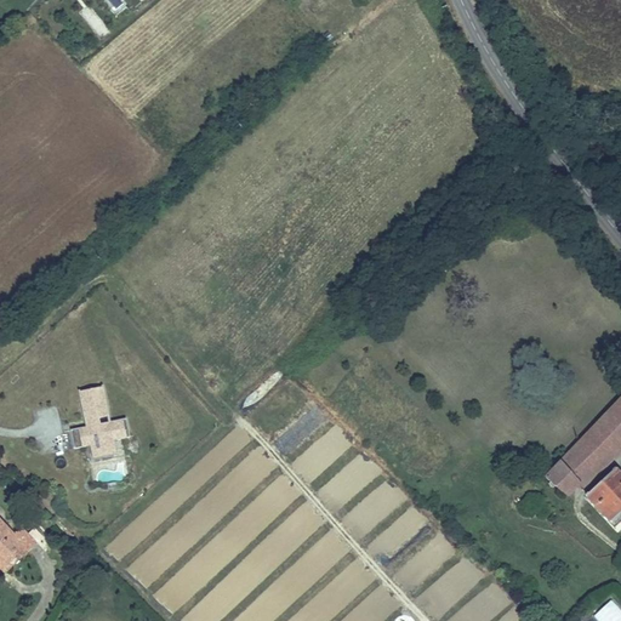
[(104,387),(78,392),(85,427),(69,431),(74,449),(90,446),(93,461),(118,456),(115,442),(130,439),(125,419),(112,421),(104,387)]
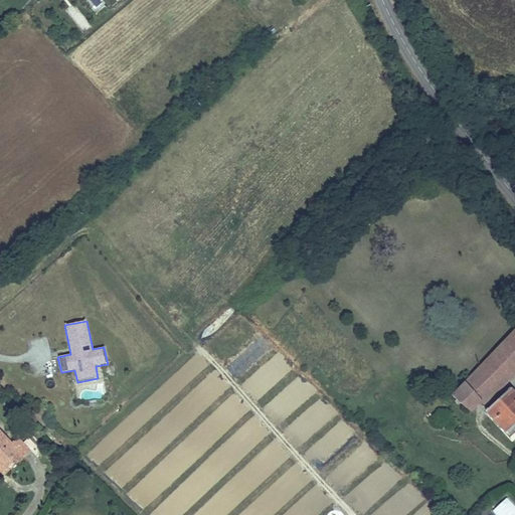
[(514,332),(453,396),(471,411),(479,403),(481,401),(484,404),(507,382),(514,374),(514,332)]
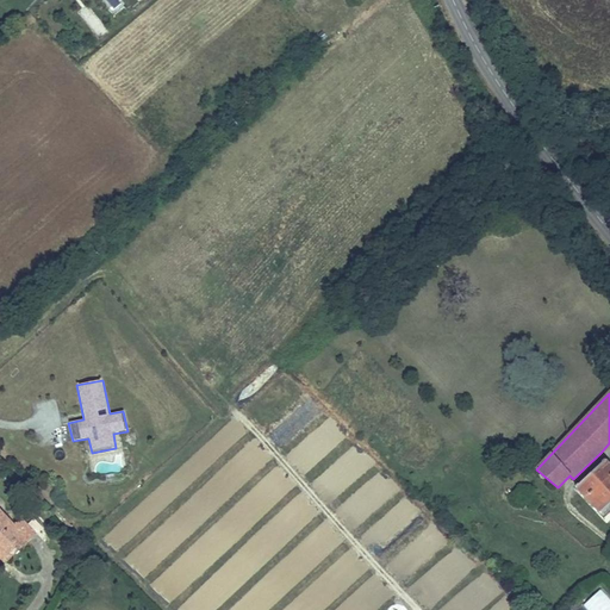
[(604,517),(609,511),(609,465),(605,460),(577,487),(604,517)]
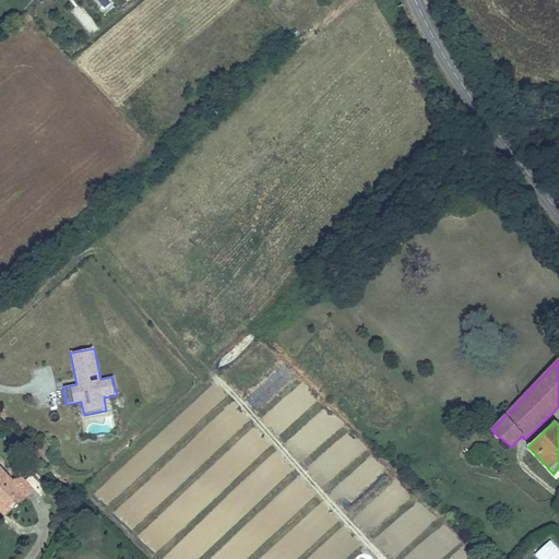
[(0,506),(7,513),(32,488),(20,476),(13,482),(0,467),(0,506)]
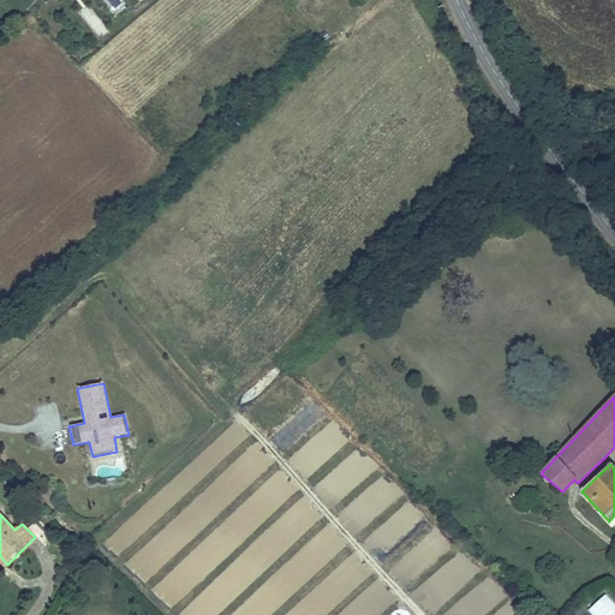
[(614,614),(614,604),(605,595),(587,610),(591,614),(614,614)]
